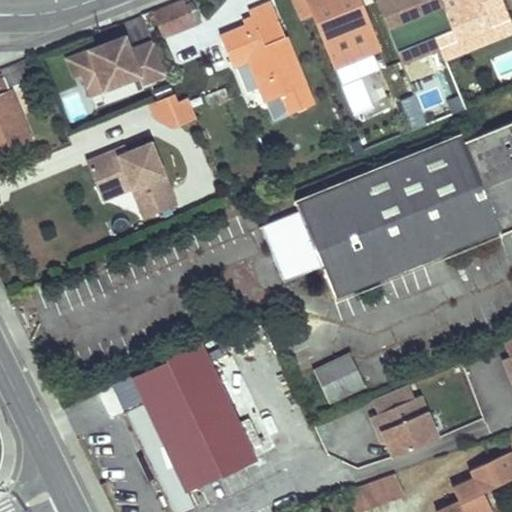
[(314,17),(306,0),(291,0),(301,22),(314,17)]
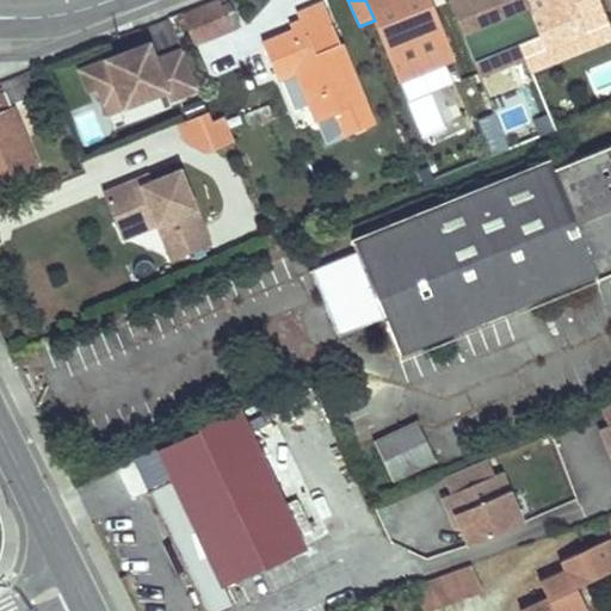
[(432,0),(365,0),(375,20),(400,84),(458,62),(432,0)]
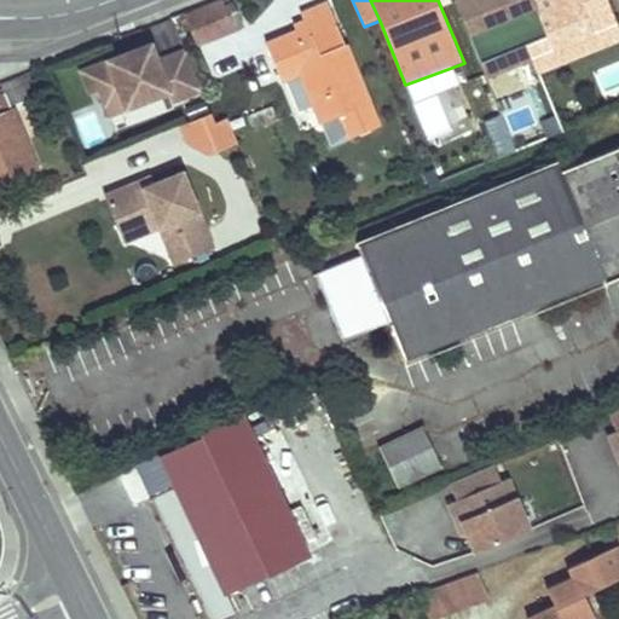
[(453,0),(485,75),(530,57),(615,22),(607,0),(453,0)]
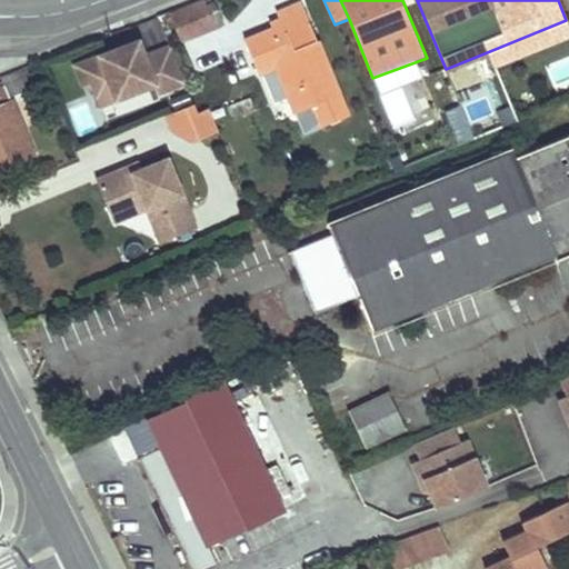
[(215,28),(206,2),(170,17),(180,42),(215,28)]
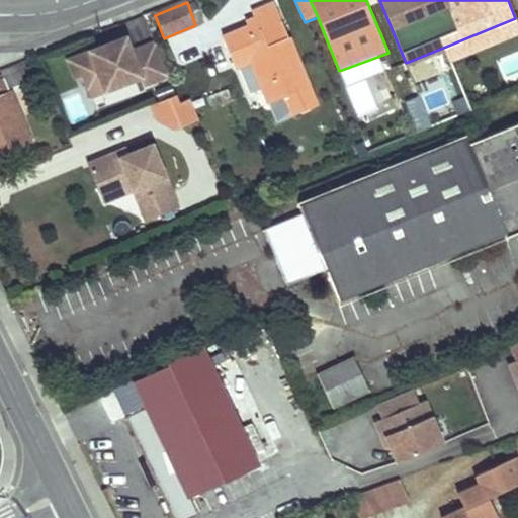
[(309,85),(274,2),(252,11),(254,17),(246,20),(248,26),(223,36),(235,66),(251,59),(269,101),(285,95),(293,114),(316,104),(309,85)]
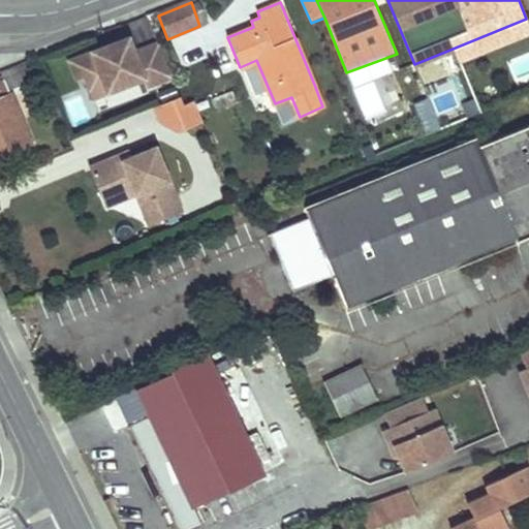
[(528,25),(526,19),(453,49),(458,59),(528,30),(528,25)]
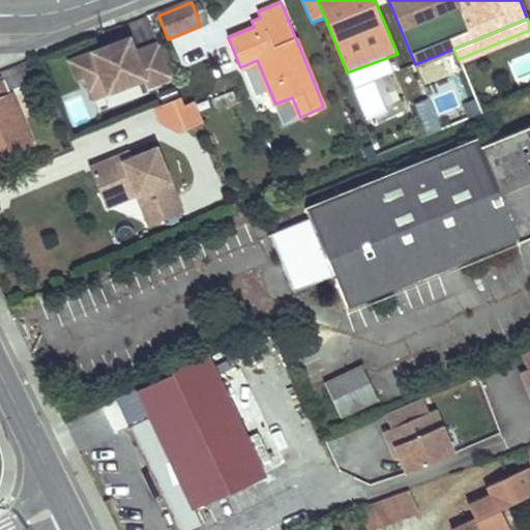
[(173,78),(158,43),(134,53),(128,38),(111,46),(113,51),(106,54),(104,49),(69,63),(77,80),(86,76),(95,99),(144,80),(147,88),(173,78)]
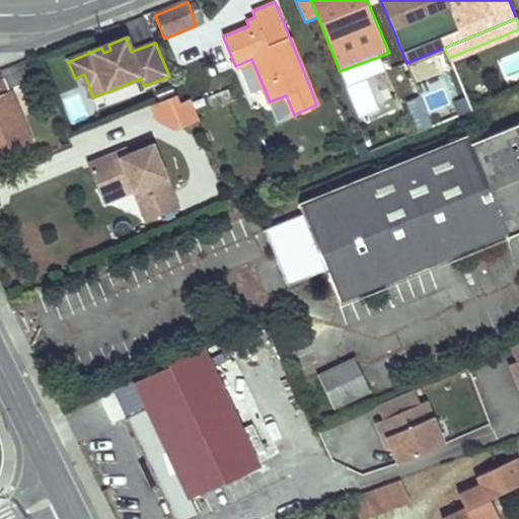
[(398,102),(420,92),(402,57),(381,66),(398,102)]
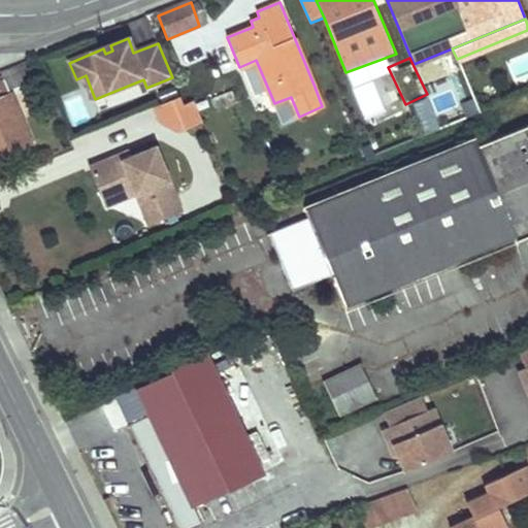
[(8,89),(28,80),(22,65),(1,73),(3,78),(0,79),(0,155),(31,143),(8,89)]
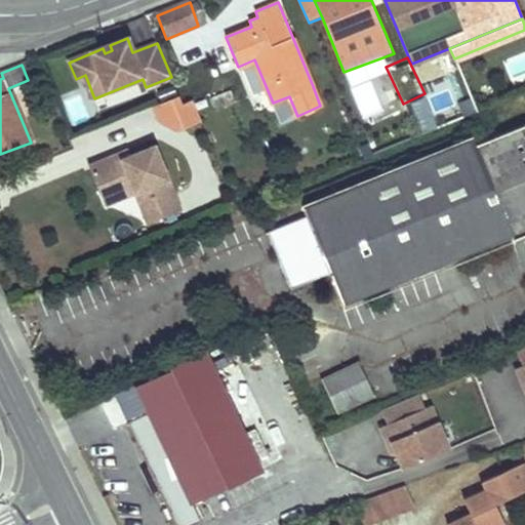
[(437,77),(448,111),(473,103),(461,69),(437,77)]
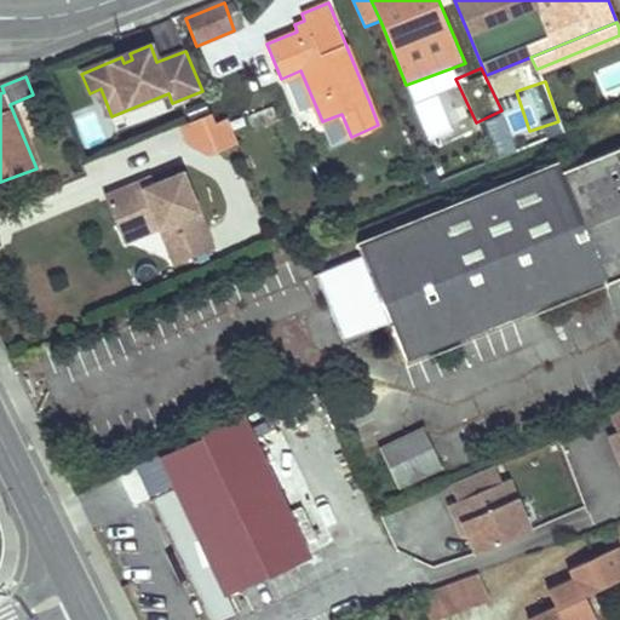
[(487,121),(497,151),(515,144),(504,114),(487,121)]
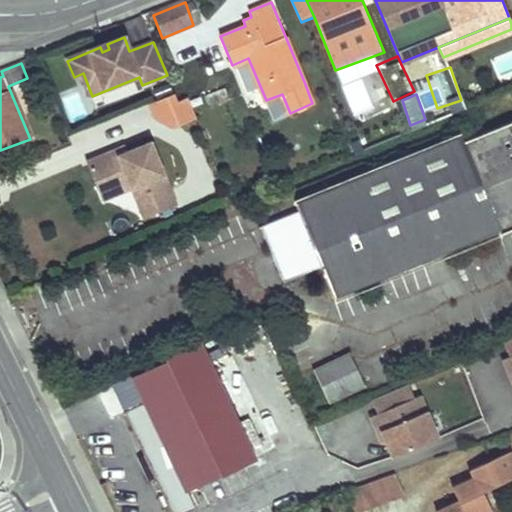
[(178,104),(175,95),(149,106),(155,119),(176,128),(195,120),(187,100),(178,104)]
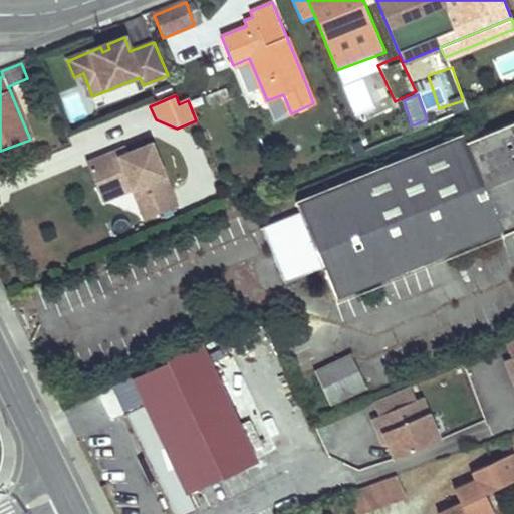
[(321,266),(334,297),(501,230),(503,236),(513,231),(513,120),(465,142),(463,138),(296,205),(299,212),(321,266)]
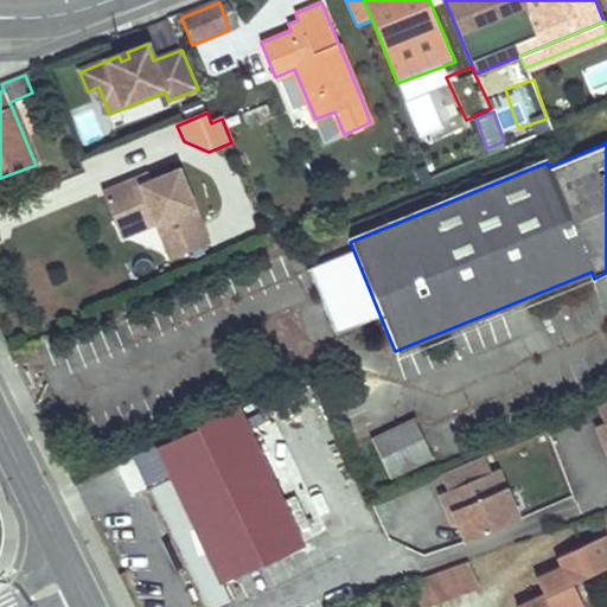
[(138,177),(102,191),(117,228),(152,213),(157,225),(165,222),(179,255),(210,243),(180,168),(152,179),(140,184),(138,177)]
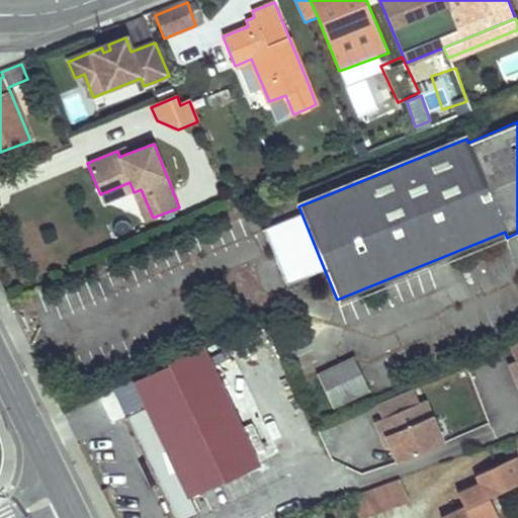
[(126,147),(117,151),(119,157),(130,153),(126,147)]
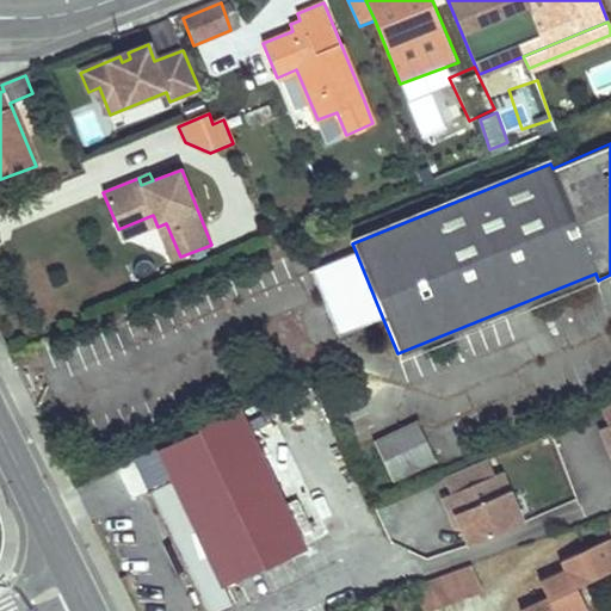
[(153,215),(118,229),(123,240),(158,227),(153,215)]
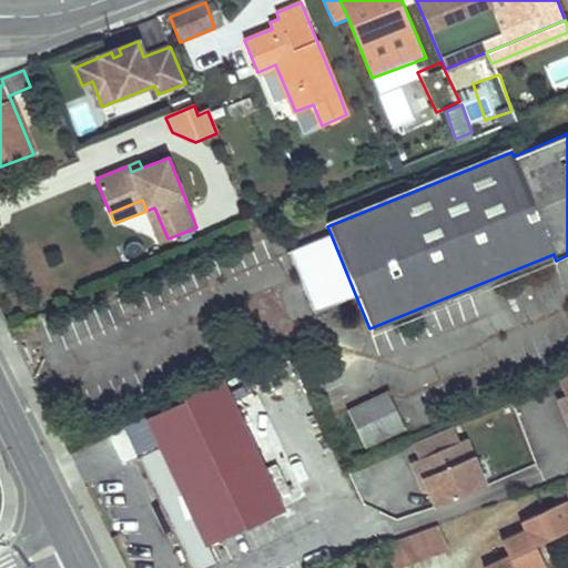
[(154,208),(146,211),(159,242),(168,239),(154,208)]
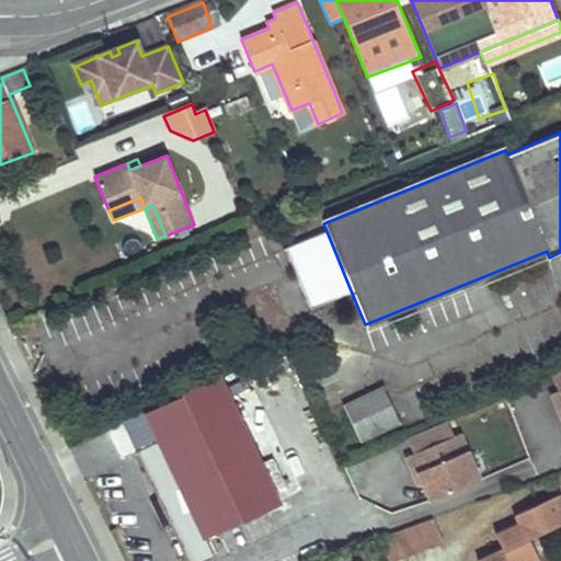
[(327,231),(286,248),(310,307),(351,290),(327,231)]
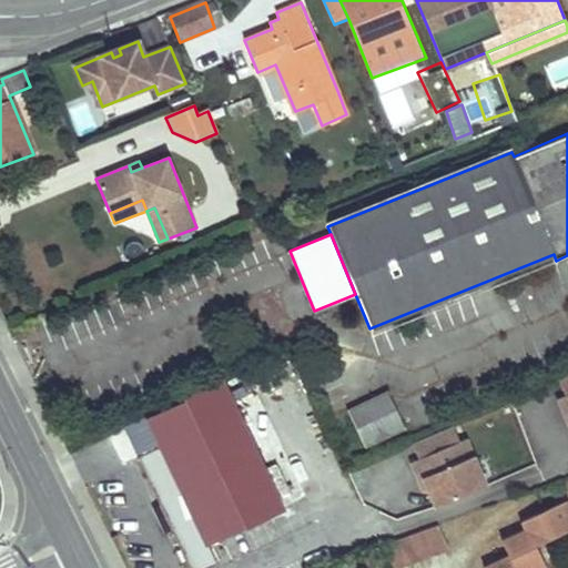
[(284,507),(224,381),(146,418),(161,446),(140,456),(153,485),(164,506),(193,567),(211,567),(222,563),(212,541),(284,507)]
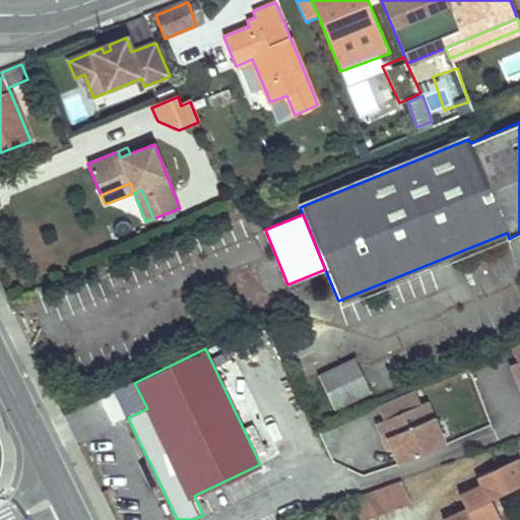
[(334,408),(372,392),(354,356),(317,374),(334,408)]
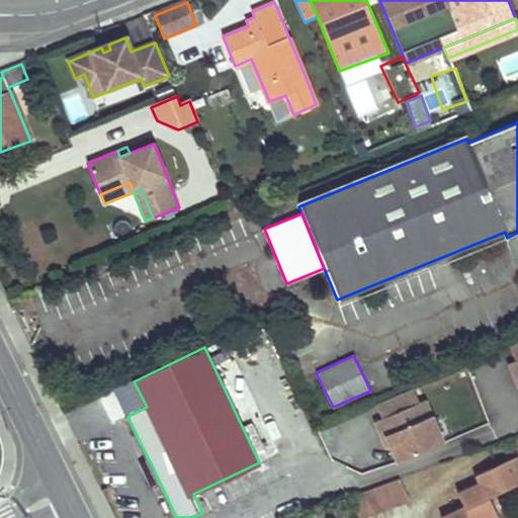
[(414,387),(376,403),(382,419),(376,421),(383,437),(387,435),(392,445),(398,461),(443,441),(425,399),(420,402),(414,387)]
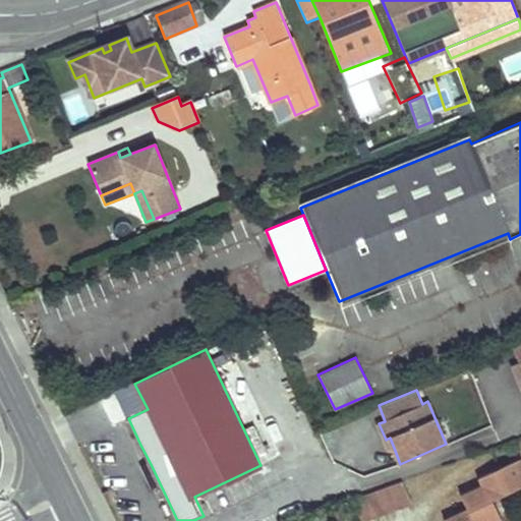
[(499,520),(490,502),(520,486),(520,471),(516,461),(482,476),(487,485),(482,487),(471,494),(472,498),(462,503),(466,513),(454,518),(455,520),(499,520)]
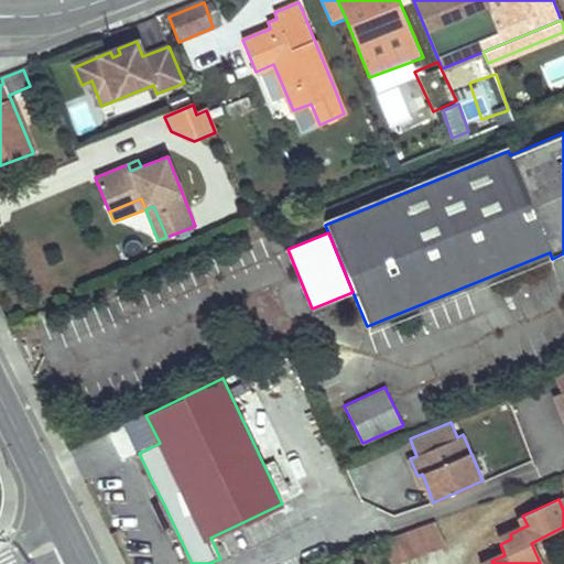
[(522,516),(518,518),(522,528),(528,525),(522,516)]
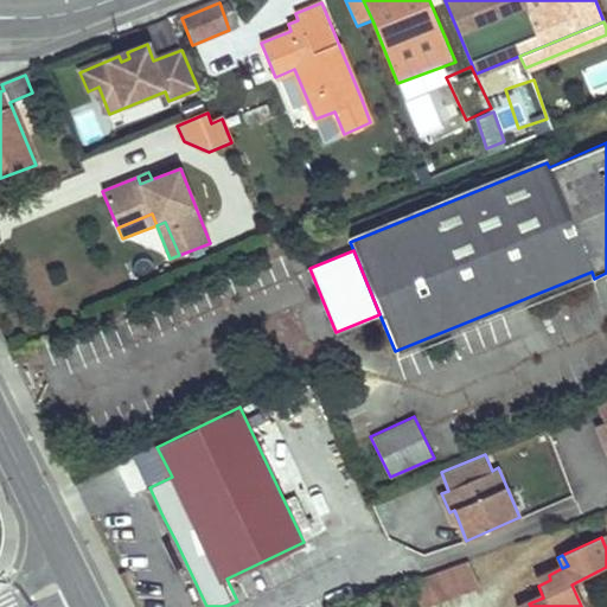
[(470,564),(410,585),(417,606),(428,606),(478,589),(470,564)]
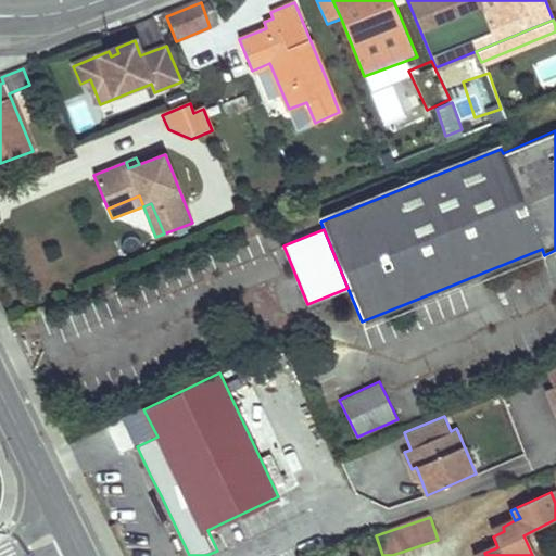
[(491,532),(493,536),(504,531),(503,527),(491,532)]
